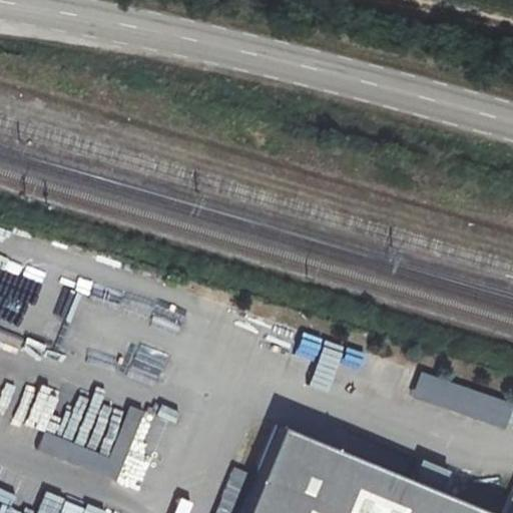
[(512,512),(512,443),(304,362),(243,512),(512,512)]
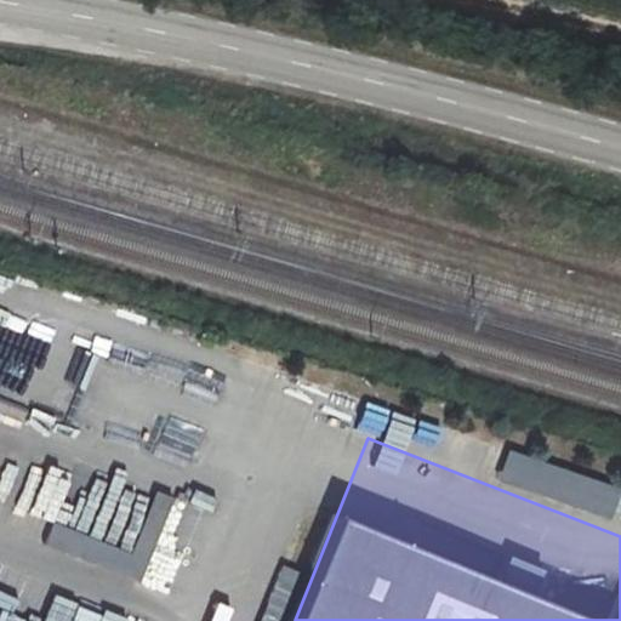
[(610,523),(620,491),(507,450),(496,480),(610,523)]
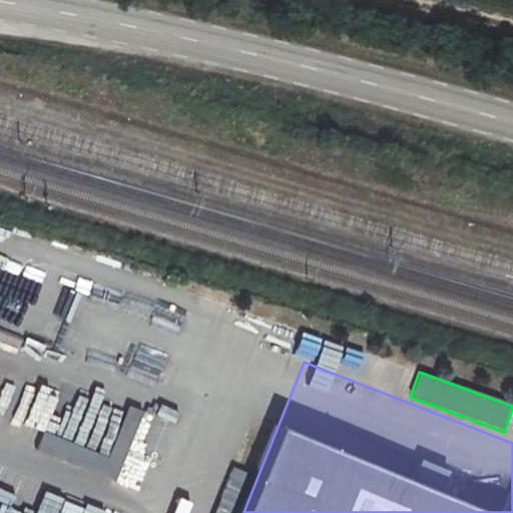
[(118,481),(143,409),(61,381),(37,453),(118,481)]
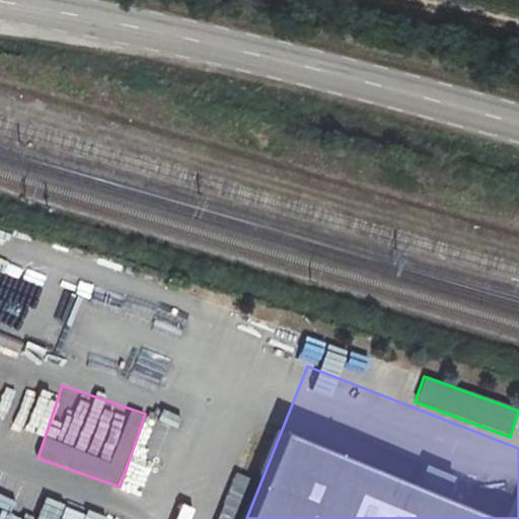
[(151,501),(162,467),(130,456),(118,490),(151,501)]
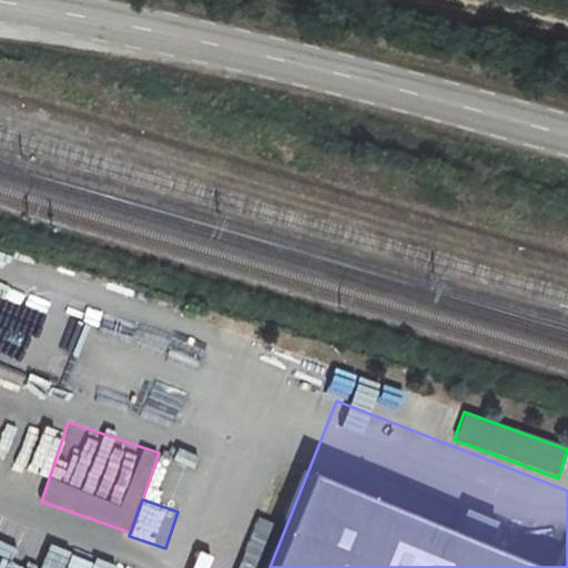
[(0,535),(0,548),(13,553),(19,526),(3,523),(0,535)]
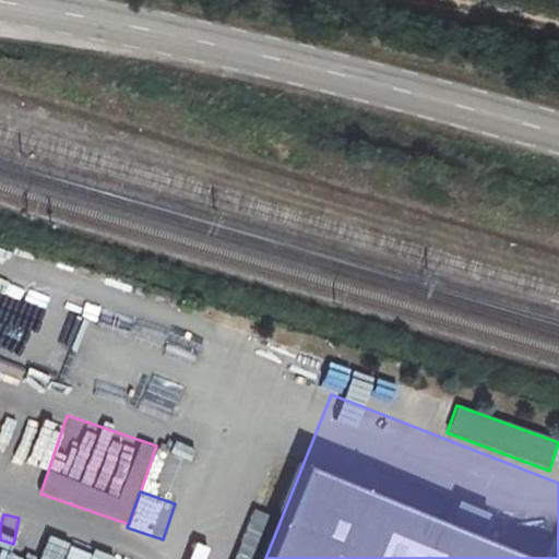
[(131,558),(119,554),(116,558),(90,558),(92,547),(69,535),(58,534),(30,521),(19,542),(18,552),(13,558),(131,558)]
